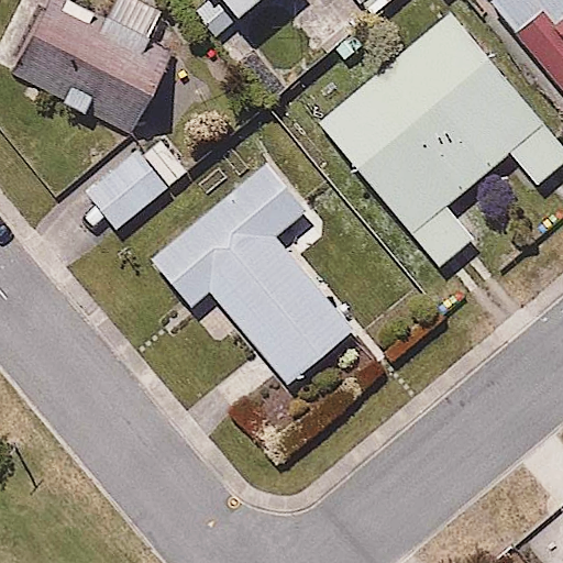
[(150,37),(165,0),(130,0),(123,15),(112,11),(108,21),(61,0),(41,0),(21,45),(69,66),(59,87),(97,103),(105,87),(150,107),(175,48),(150,37)]
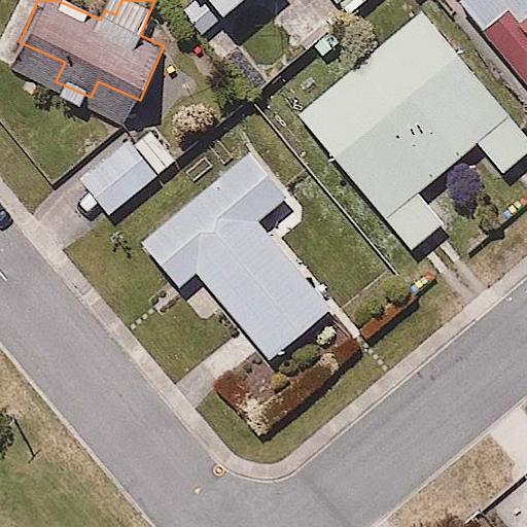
[(480,140),(506,172),(526,154),(526,125),(426,0),(293,107),(409,250),(450,218),(423,185),(480,140)]
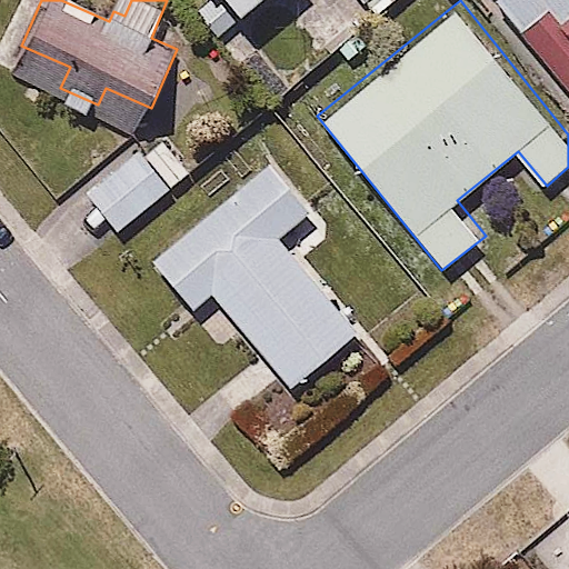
[(390,0),(369,0),(379,11),(390,0)]
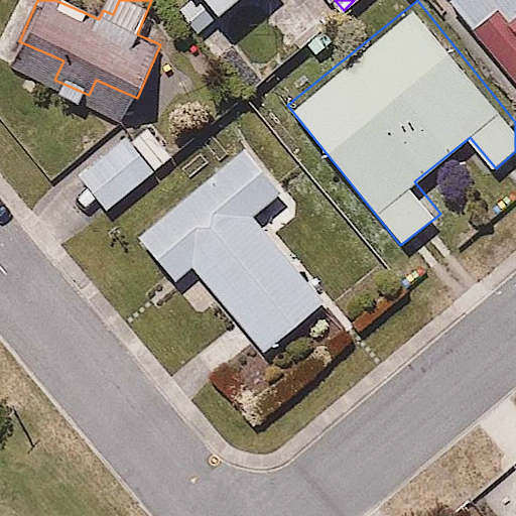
[(515,0),(447,0),(515,74),(515,0)]
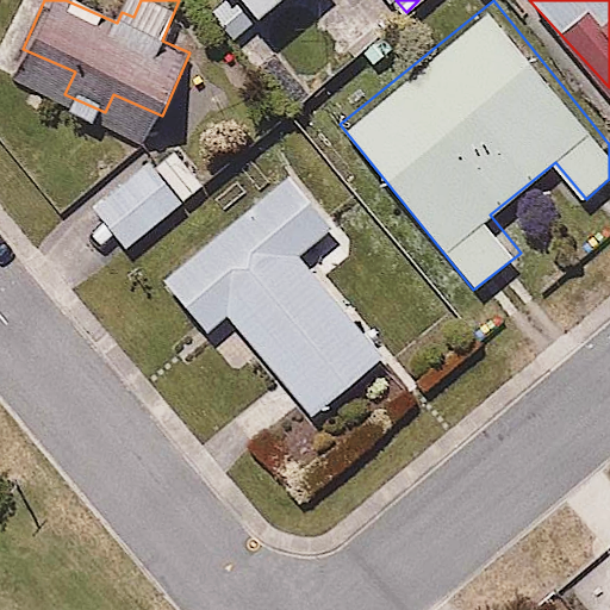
[(88,199),(128,247),(211,179),(172,131),(88,199)]
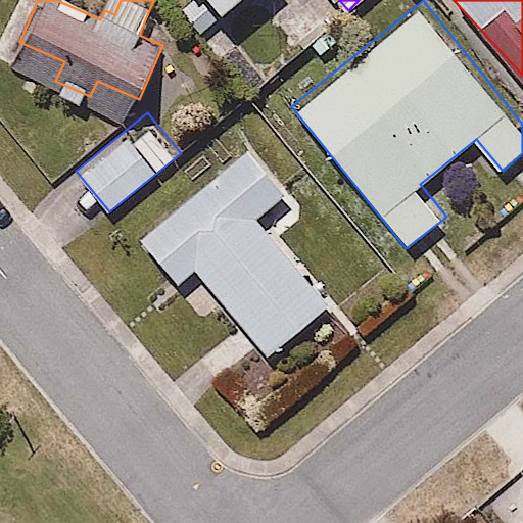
[(193,268),(268,352),(331,296),(260,216),(290,189),(250,142),(145,234),(183,278),(193,268)]
